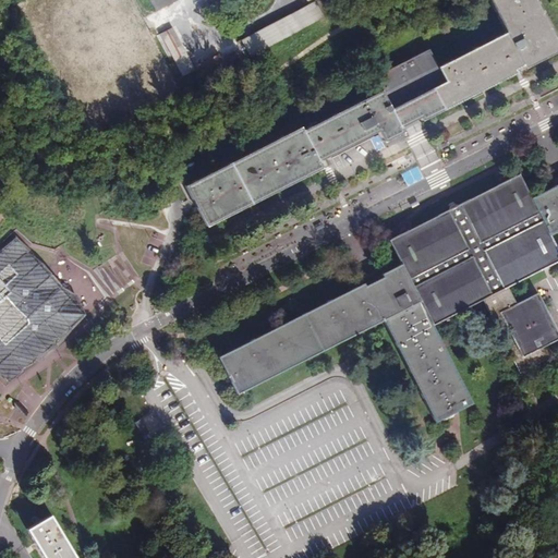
[(178,0),(148,0),(155,12),(178,0)]
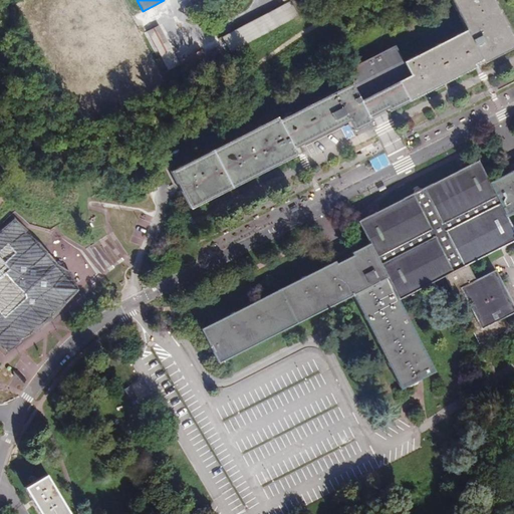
[(278,120),(276,116),(170,171),(178,187),(178,188),(189,208),(295,154),(292,148),(296,146),(347,119),(352,131),(362,124),(369,121),(366,117),(377,111),(386,107),(388,110),(452,77),(473,67),(472,63),(475,62),(481,59),(482,62),(513,46),(513,42),(492,0),(450,0),(459,17),(466,30),(403,62),(395,46),(345,71),(351,83),(278,120)]
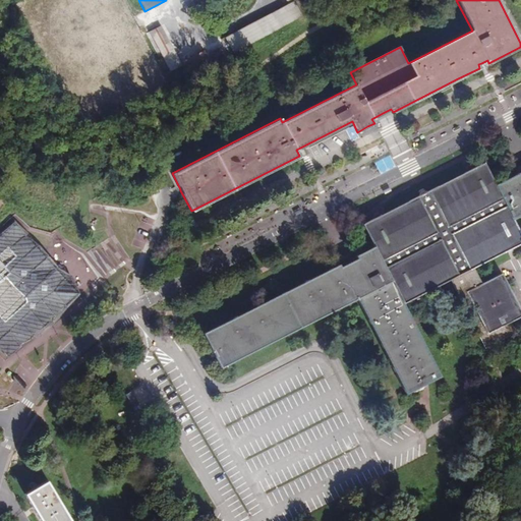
[(247,25),(254,41),(301,15),(293,1),(247,25)]
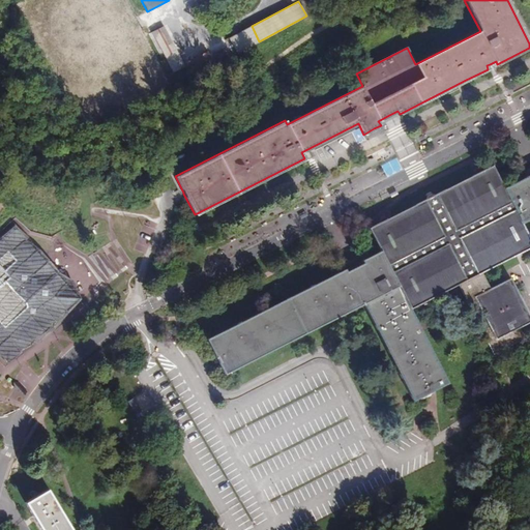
[(229,38),(236,53),(259,41),(252,26),(229,38)]
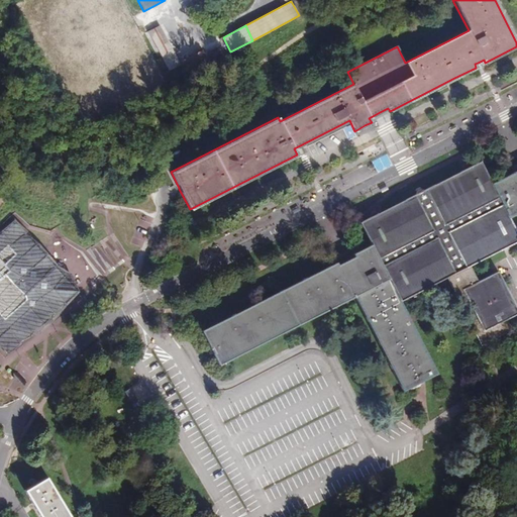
[(171,49),(160,26),(146,32),(159,56),(171,49)]
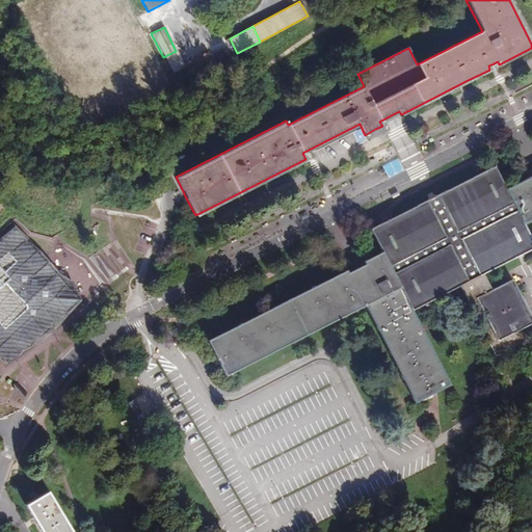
[(347,273),(345,270),(207,340),(218,363),(219,364),(224,375),(235,370),(364,304),(414,402),(430,394),(450,384),(411,310),(458,286),(482,273),(520,255),(531,247),(531,241),(523,223),(531,218),(531,178),(531,179),(530,176),(505,188),(494,166),(370,229),(381,251),(363,261),(365,264),(355,268),(347,273)]
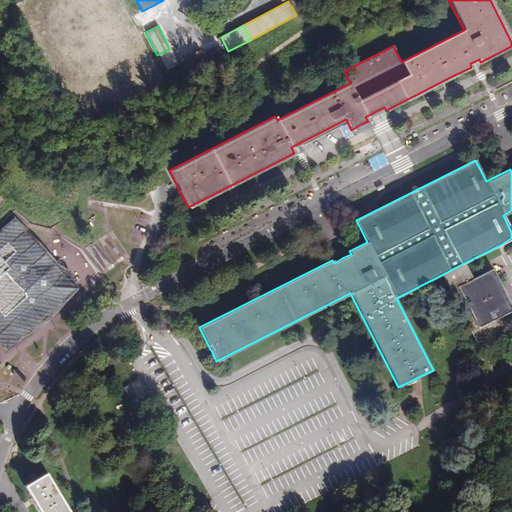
[(17,223),(0,237),(0,342),(7,350),(34,326),(34,327),(43,321),(48,318),(46,315),(75,289),(59,270),(17,223)]
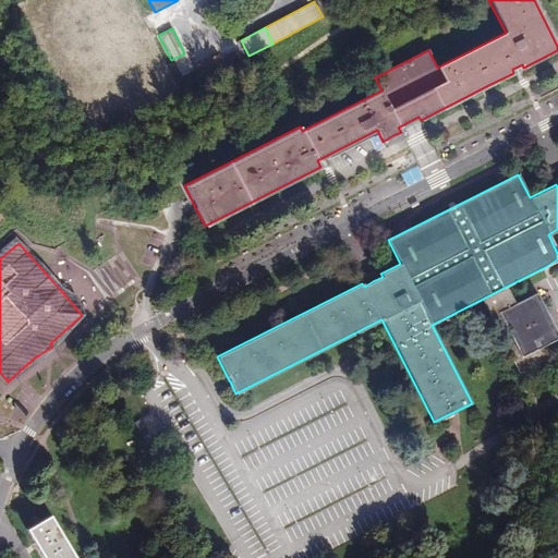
[(481,300),(490,317),(498,313),(516,304),(506,287),(481,300)]
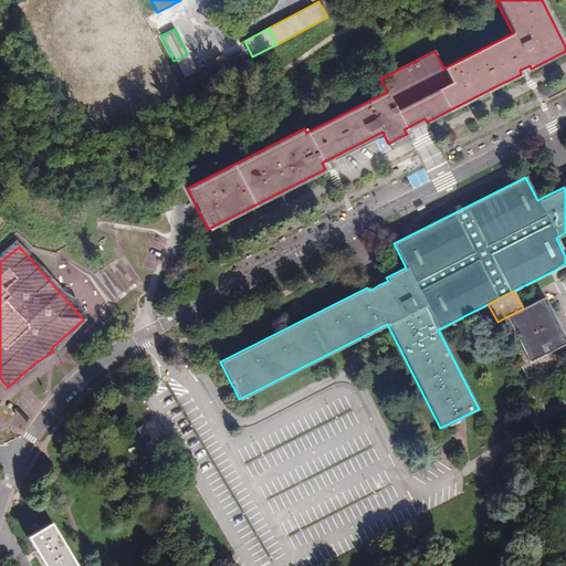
[(511,347),(526,377),(556,363),(561,360),(554,348),(565,342),(565,338),(544,296),(523,308),(505,317),(519,343),(511,347)]
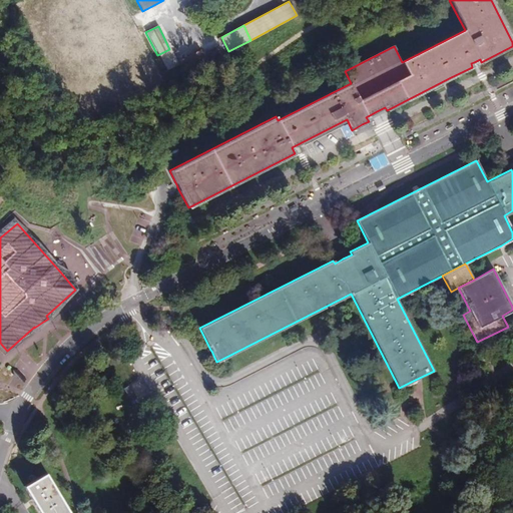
[(470,311),(458,288),(451,292),(463,315),(470,311)]
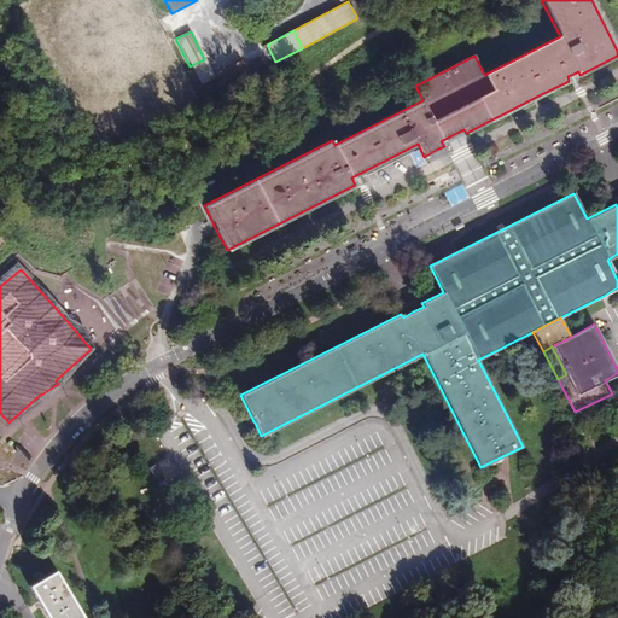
[(77,617),(56,579),(38,590),(53,617),(77,617)]
